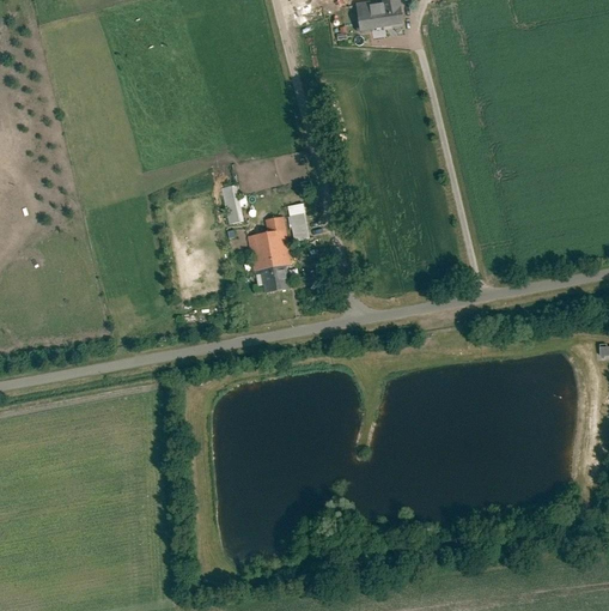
[(385,26),(403,24),(399,0),(372,0),(355,2),(360,30),(385,26)]
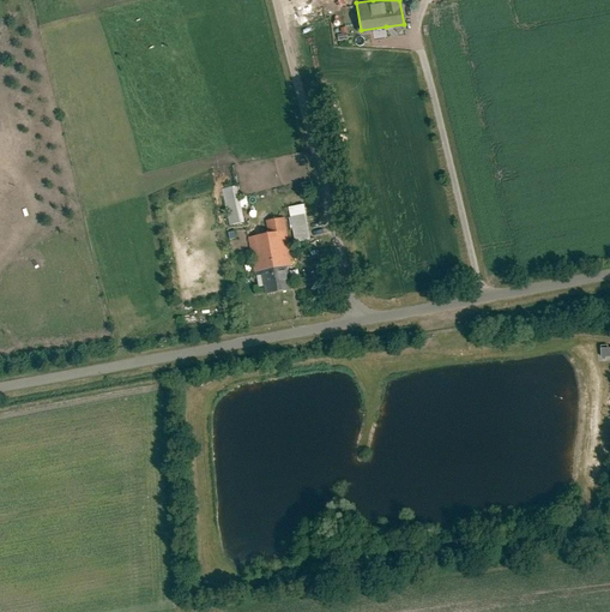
[(243,221),(236,184),(221,187),(229,223),(243,221)]
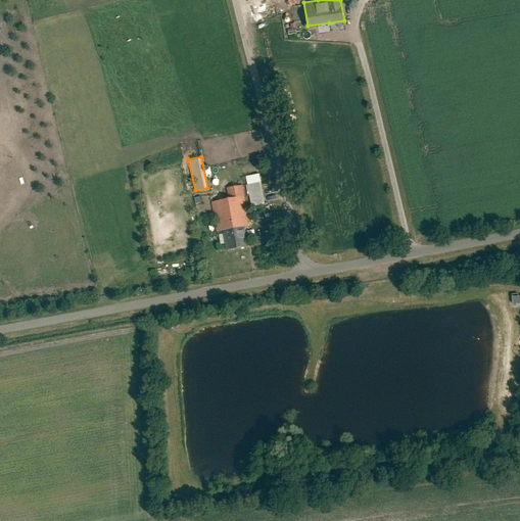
[(265,202),(258,173),(245,175),(251,205),(265,202)]
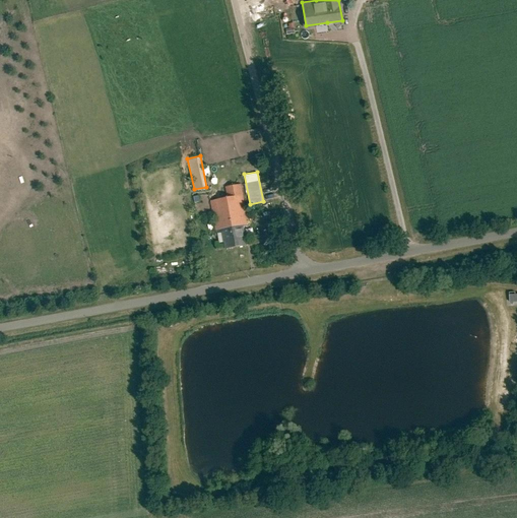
[(214,229),(219,228),(223,248),(247,244),(243,223),(248,222),(241,184),(223,187),(225,196),(208,199),(214,229)]
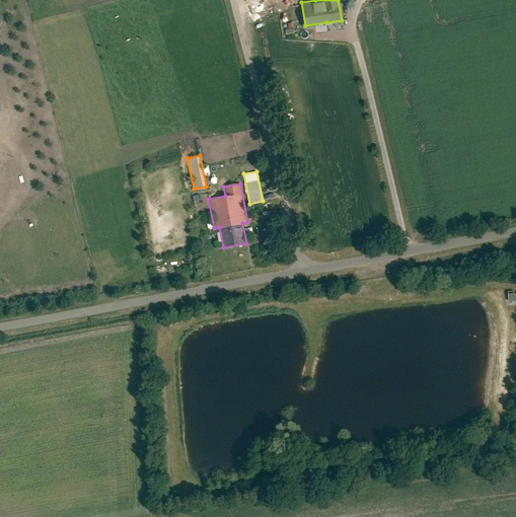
[(165,269),(182,267),(181,261),(164,263),(165,269)]
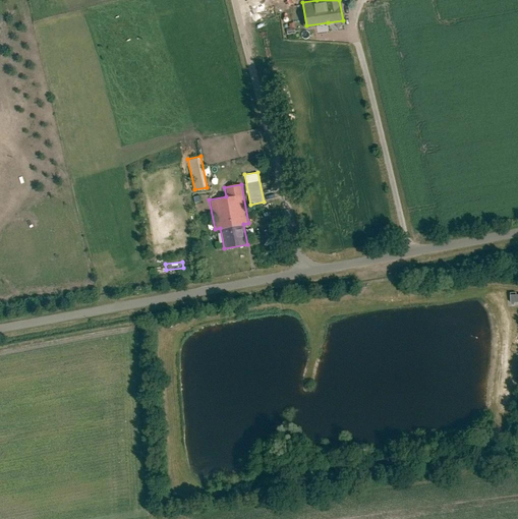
[(508,291),(508,301),(517,300),(517,293),(514,294),(514,291),(508,291)]
